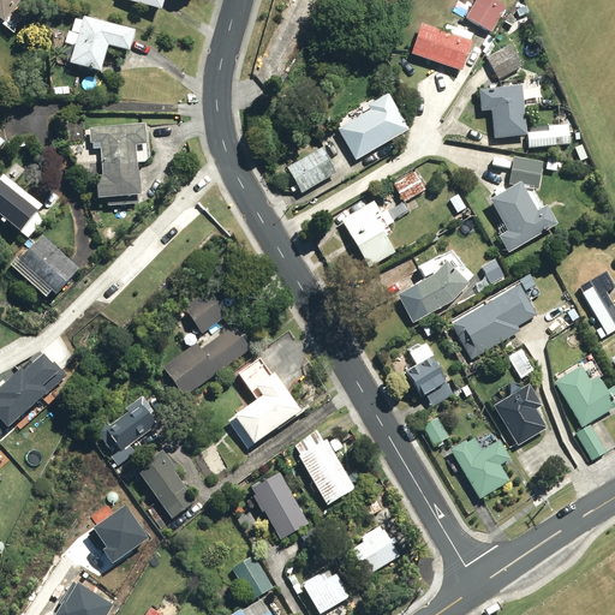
[(0,0),(0,17),(5,22),(21,0),(0,0)]
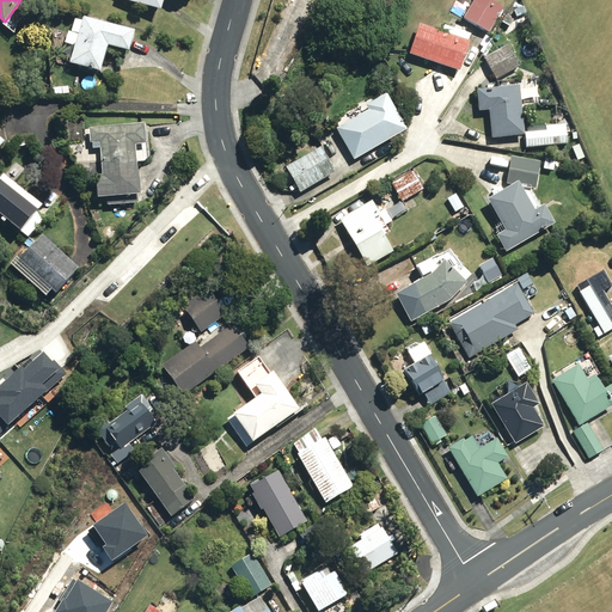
[(473,0),(465,17),(490,31),(505,6),(494,0),(473,0)]
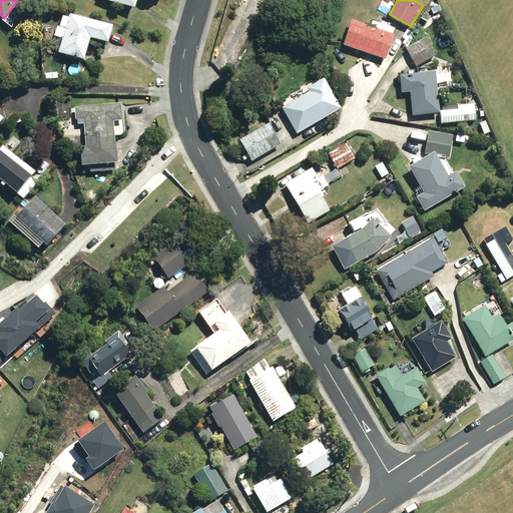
[(59,52),(85,59),(91,36),(109,41),(114,24),(70,13),(59,52)]
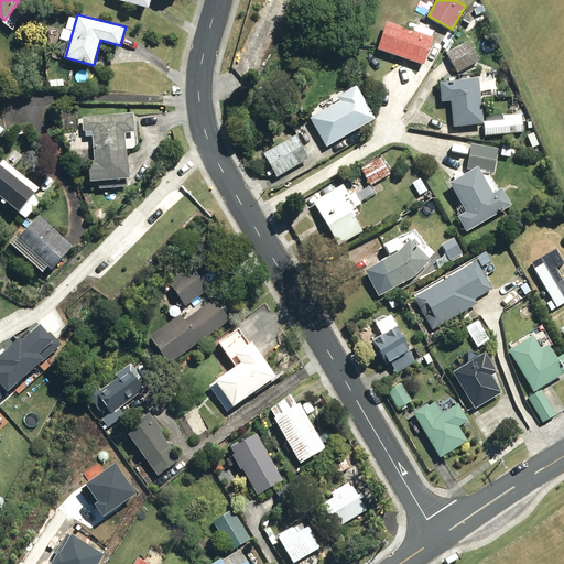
[(379,49),(424,64),(434,36),(388,21),(379,49)]
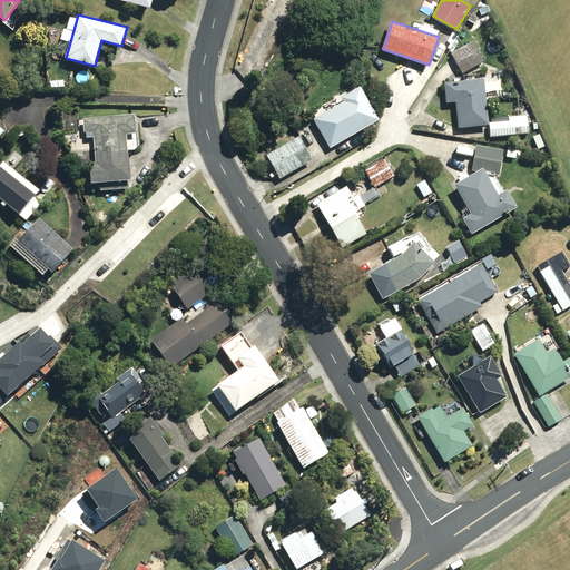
[(452,52),(463,72),(484,61),(474,41),(473,41),(470,37),(463,40),(465,46),(452,52)]
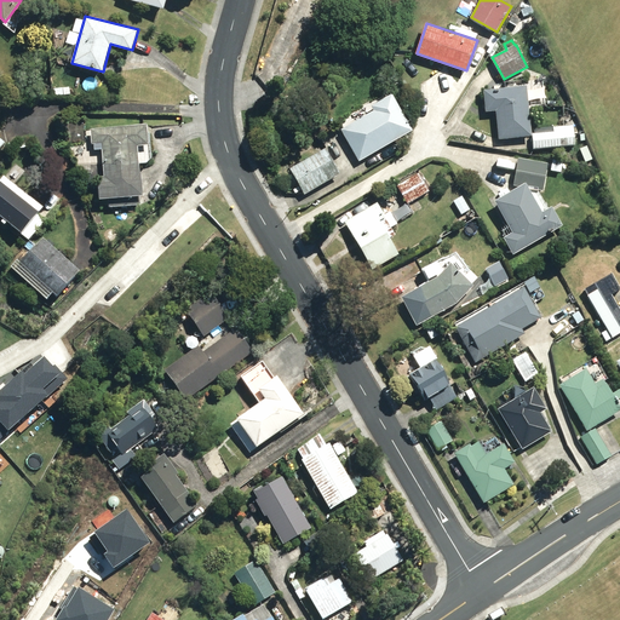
[(497,110),(500,139),(533,136),(528,86),(484,90),(487,112),(497,110)]
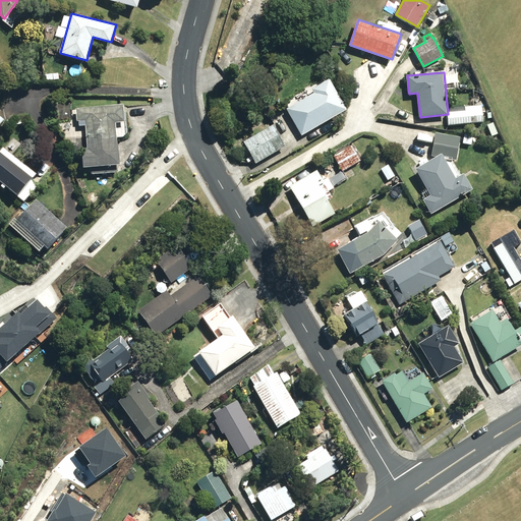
[(287,108),(302,135),(347,109),(330,78),(312,89),(314,93),(287,108)]
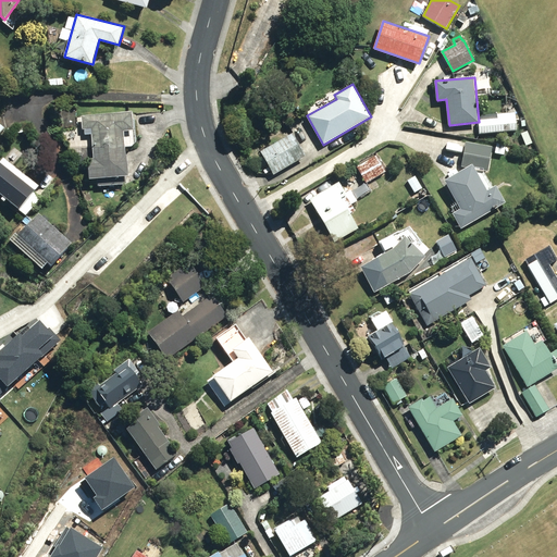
[(361,88),(366,96),(372,93),(368,85),(361,88)]
